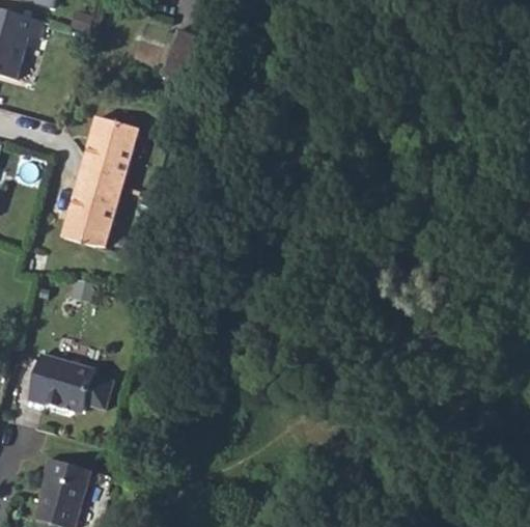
[(39,20),(0,7),(0,74),(15,79),(26,34),(35,37),(39,20)]
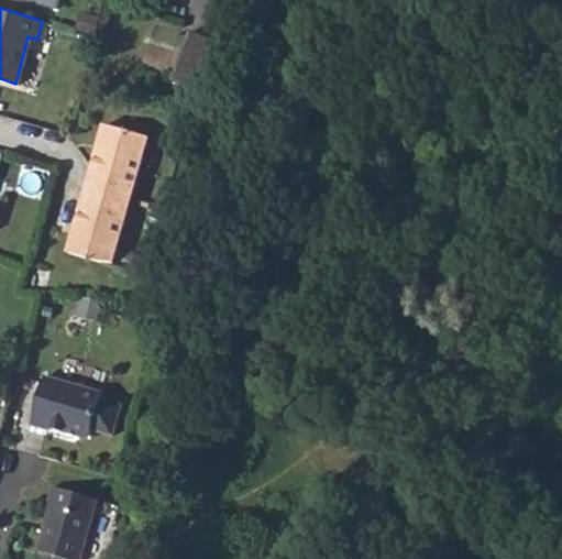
[(78,10),(74,25),(90,30),(95,13),(78,10)]
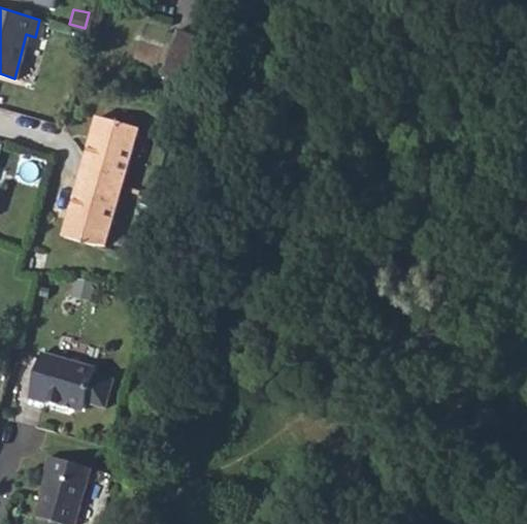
[(177,18),(171,36),(195,45),(202,26),(177,18)]
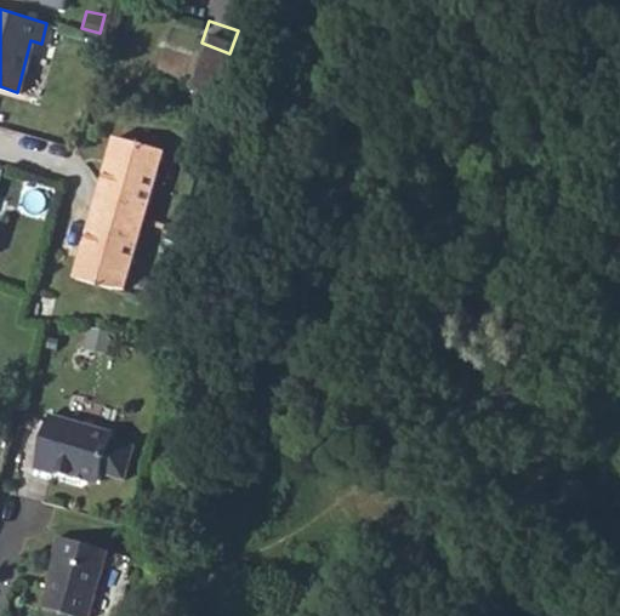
[(202,43),(187,85),(215,93),(229,53),(202,43)]
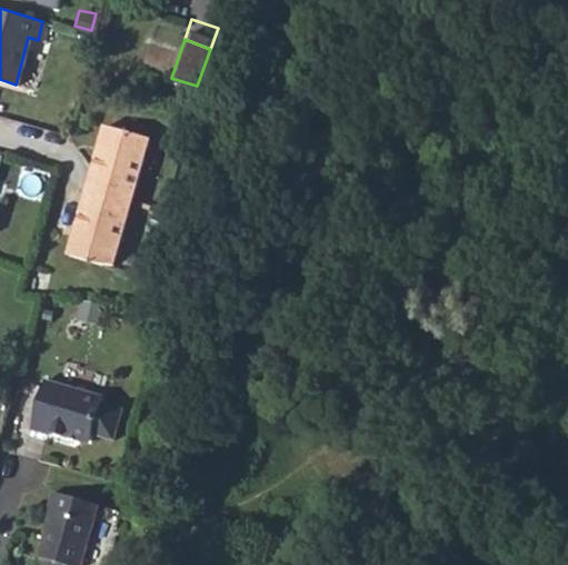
[(149,138),(105,126),(85,192),(130,205),(149,138)]
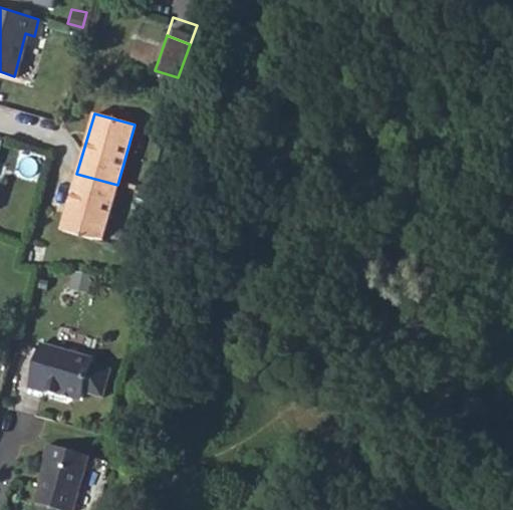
[(117,185),(76,174),(61,230),(89,238),(101,239),(117,185)]
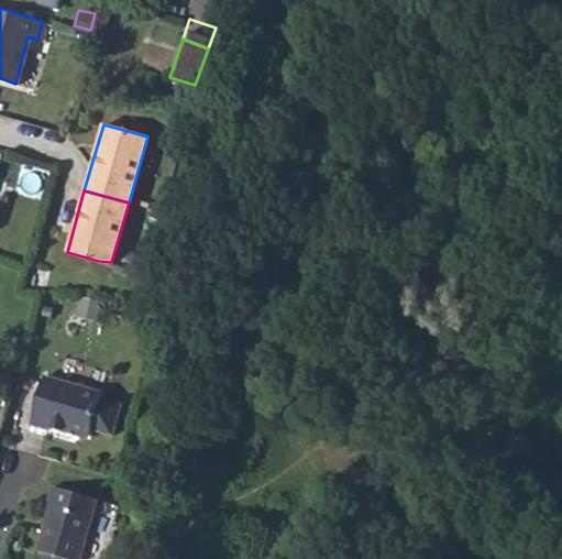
[(42,374),(29,423),(46,428),(46,426),(63,430),(65,427),(87,434),(89,427),(110,433),(119,402),(98,396),(99,390),(42,374)]
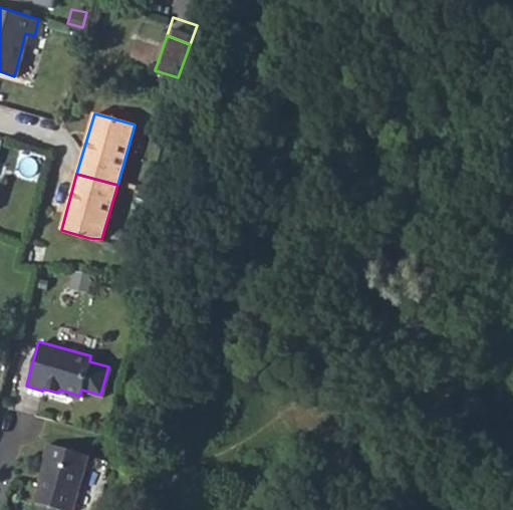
[(71,509),(88,453),(47,442),(42,459),(45,460),(34,500),(67,509),(71,509)]
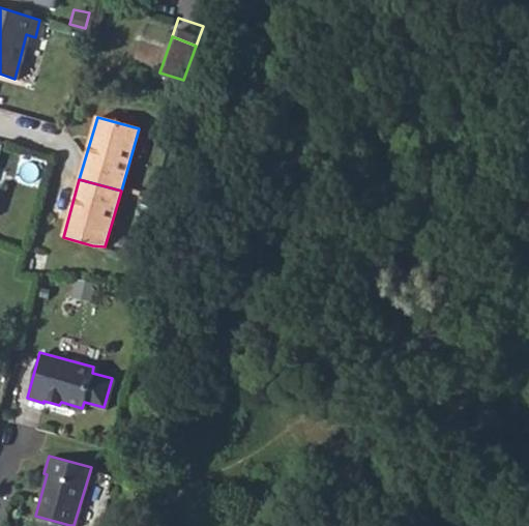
All buildings are outlined.
